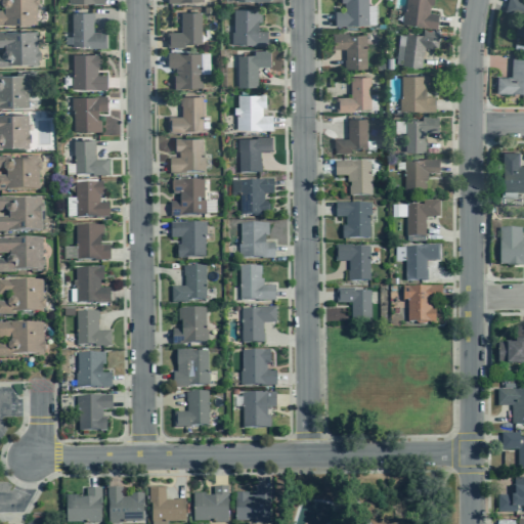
[(0,0),(0,4),(3,7),(3,10),(0,10),(0,25),(36,25),(36,0),(0,0)]
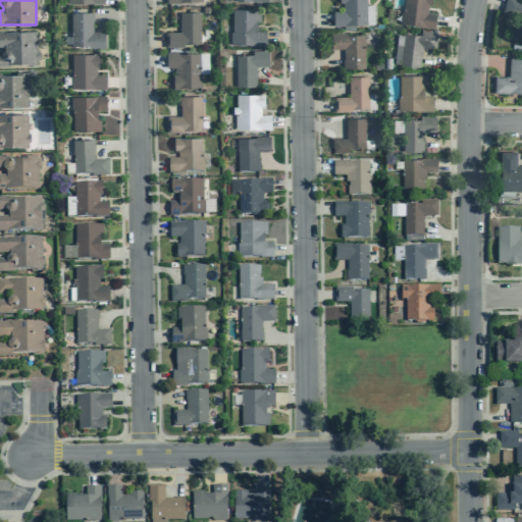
[(367,25),(367,0),(340,0),(340,3),(343,3),(343,11),(333,11),(333,27),(349,25),(349,24),(367,25)]
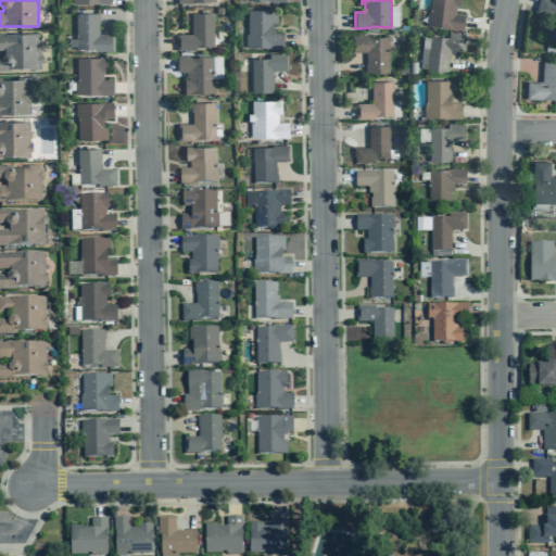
[(431,0),(459,0),(459,5),(456,5),(455,14),(465,15),(463,30),(445,28),(426,25),(428,12),(430,12),(431,0)]
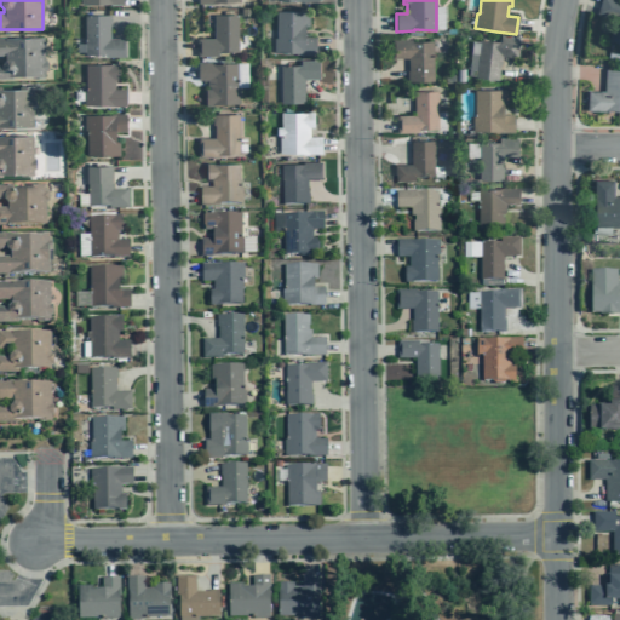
[(619,0),(600,0),(596,13),(616,19),(609,40),(619,42),(619,0)]
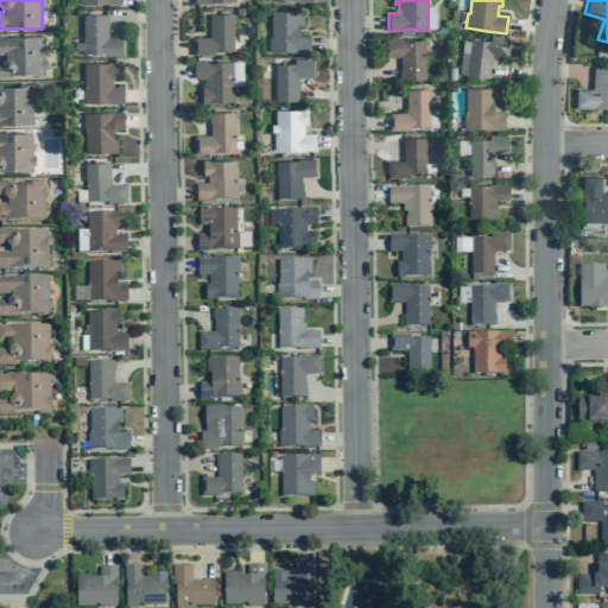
[(268,51),(310,51),(310,36),(299,36),(299,12),(271,12),(271,37),(268,37),(268,51)]
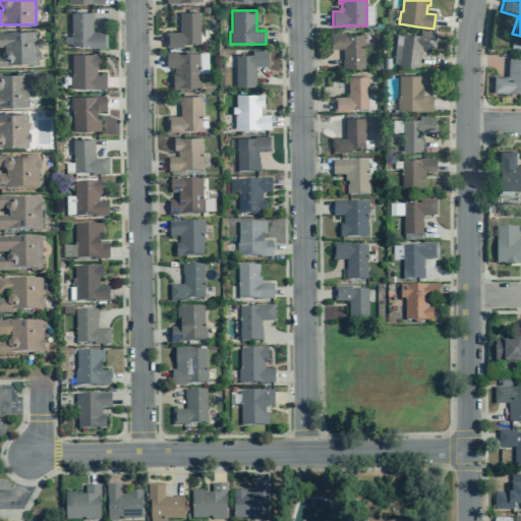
[(105,48),(105,32),(92,32),(92,21),(93,21),(93,12),(71,12),(71,46),(90,46),(90,48),(105,48)]
